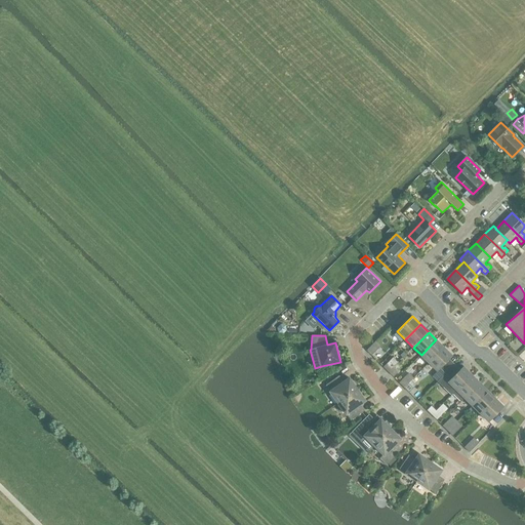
[(436,339),(421,355),(429,363),(444,348),(436,339)]
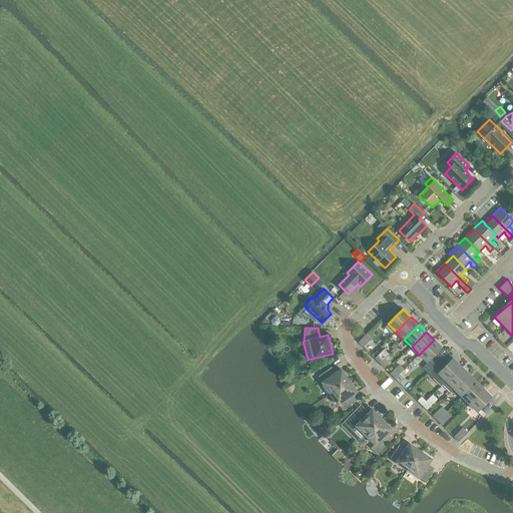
[(364,348),(373,338),(368,333),(359,343),(364,348)]
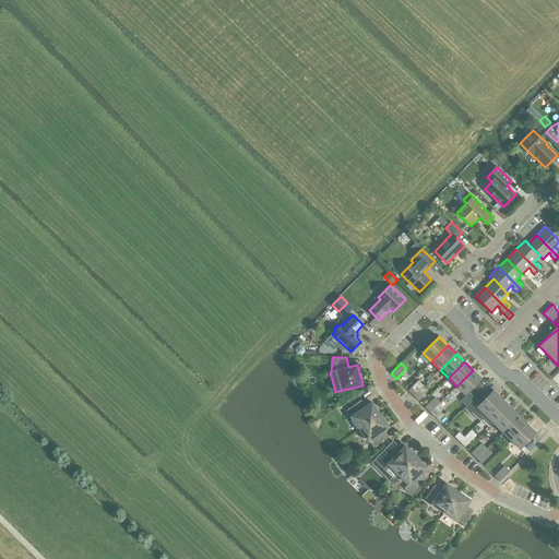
[(473,370),(456,387),(464,393),(466,395),(467,394),(473,400),(485,388),(479,382),(482,379),(473,370)]
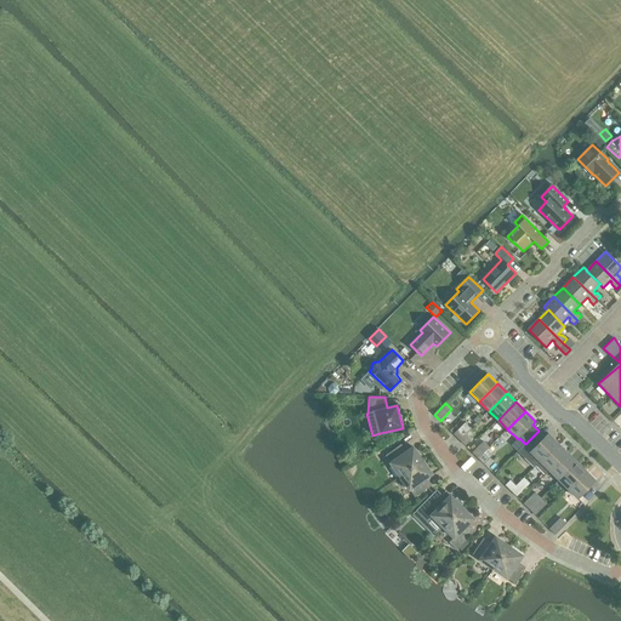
[(465,423),(454,434),(460,440),(465,436),(471,429),(465,423)]
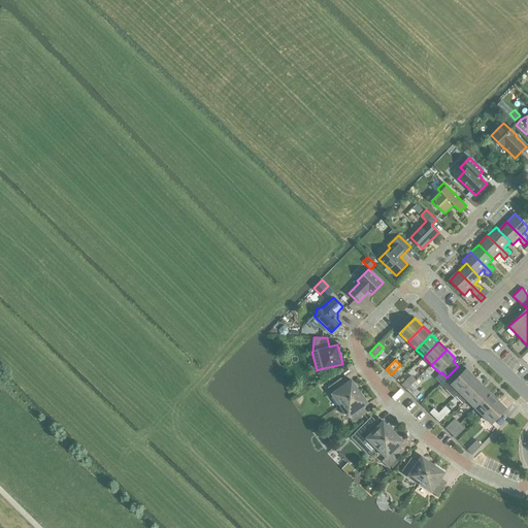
[(447,377),(439,383),(454,397),(455,396),(456,396),(459,393),(474,377),(466,369),(463,372),(458,366),(447,377)]
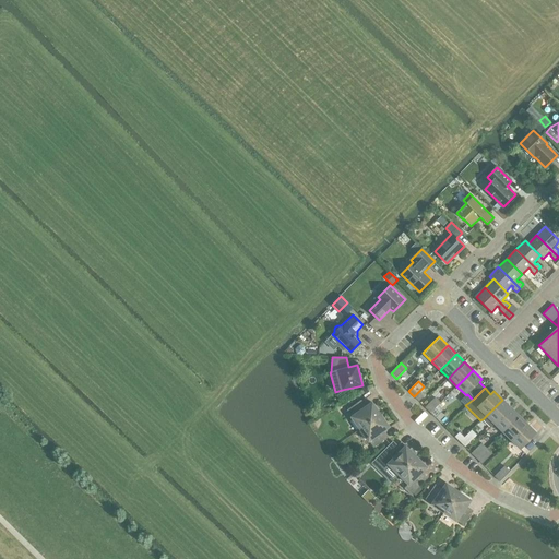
[(418,392),(414,396),(419,402),(424,396),(418,392)]
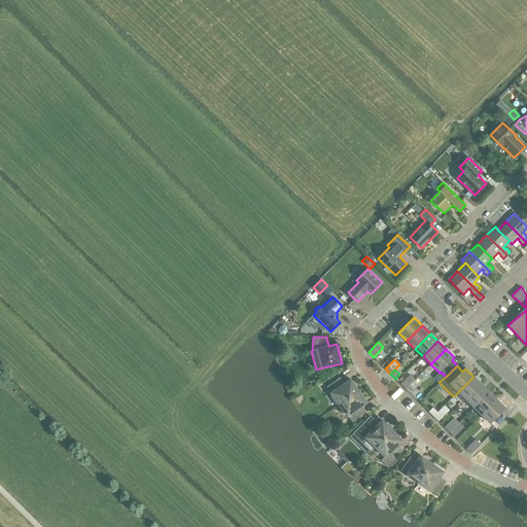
[(410,385),(411,385),(416,380),(411,375),(400,384),(406,389),(410,385)]
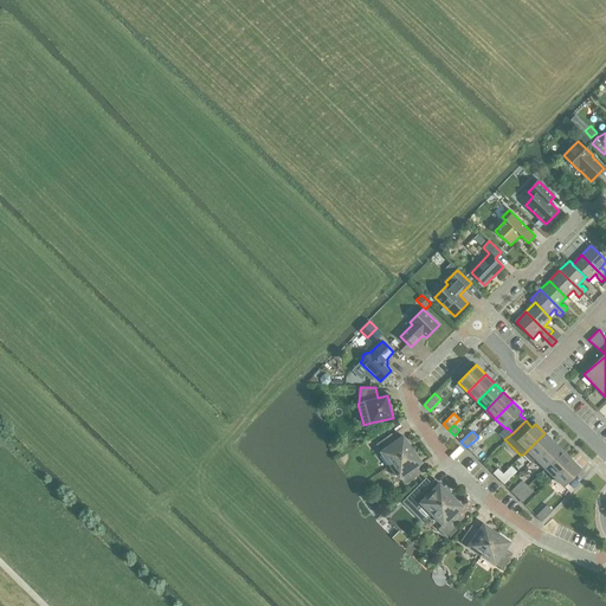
[(527,451),(523,455),(532,463),(535,459),(536,459),(554,443),(545,433),(527,451)]
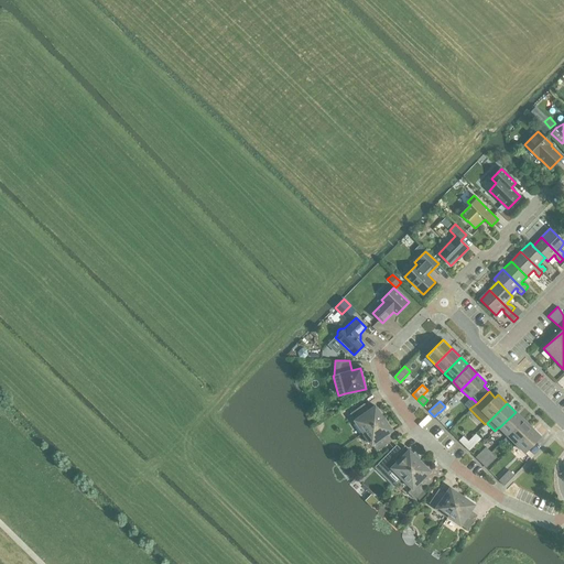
[(364,433),(383,419),(375,405),(375,407),(367,412),(362,405),(350,414),(355,421),(364,433)]
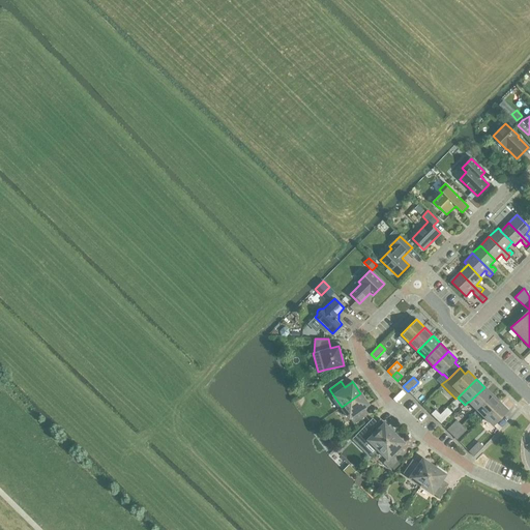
[(417,392),(413,387),(412,387),(408,391),(413,396),(417,392)]
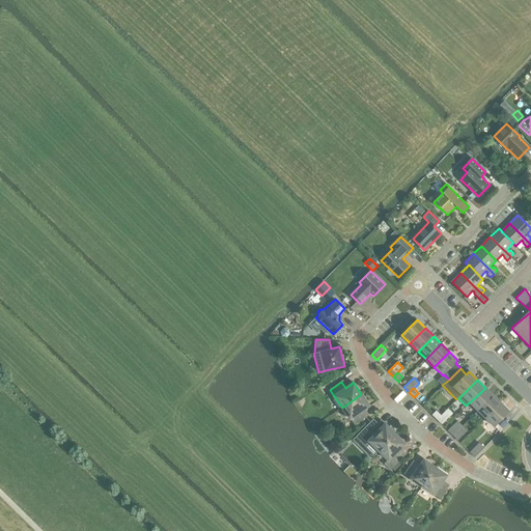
[(485,388),(470,402),(478,411),(493,395),(485,388)]
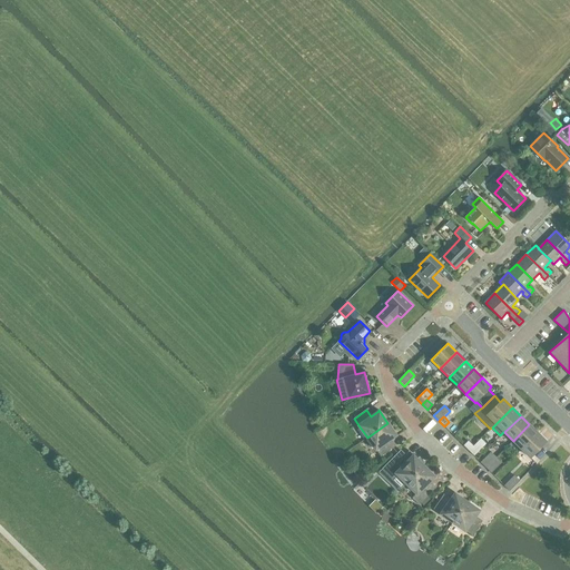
[(387,423),(367,438),(375,450),(376,450),(381,457),(393,448),(389,441),(396,435),(396,436),(397,435),(387,423)]
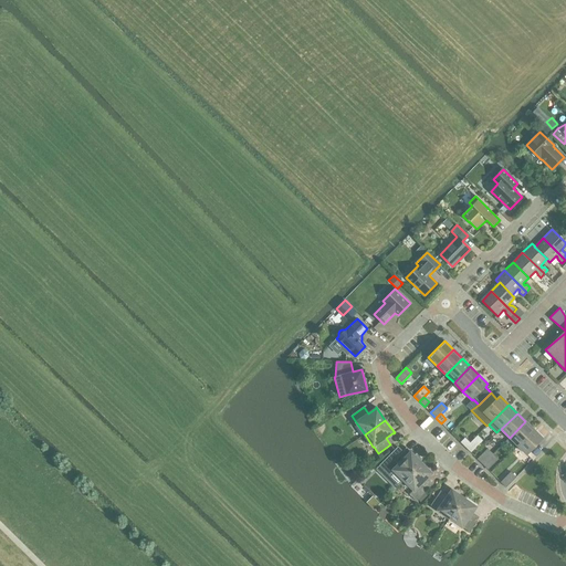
[(525,421),(510,438),(517,447),(534,430),(525,421)]
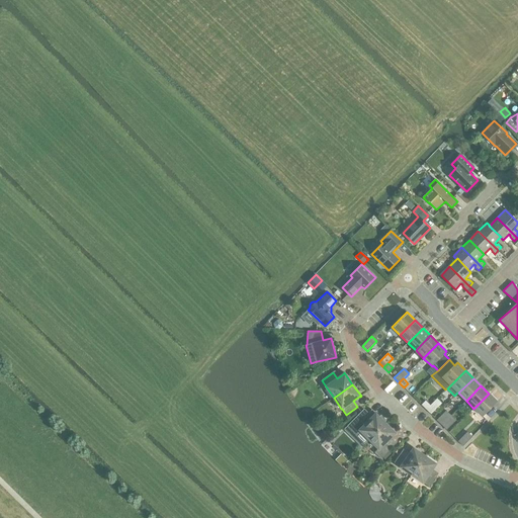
[(489,394),(473,409),(483,417),(497,402),(489,394)]
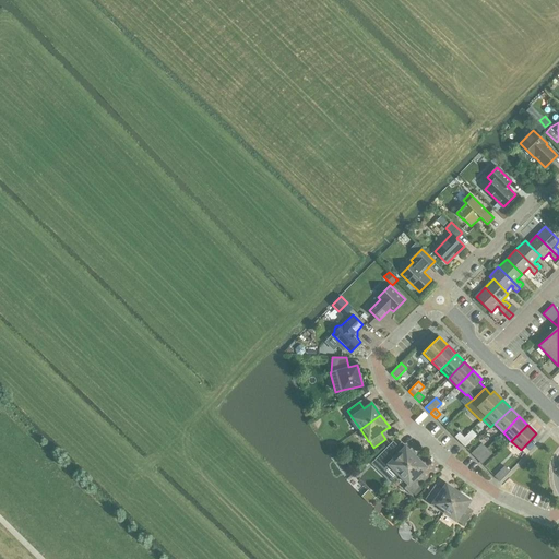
[(464,438),(460,442),(465,448),(475,437),(470,431),(464,438)]
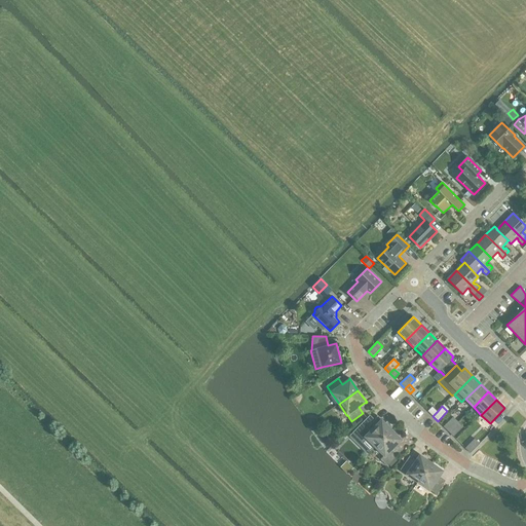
[(437,412),(433,407),(427,411),(433,416),(437,412)]
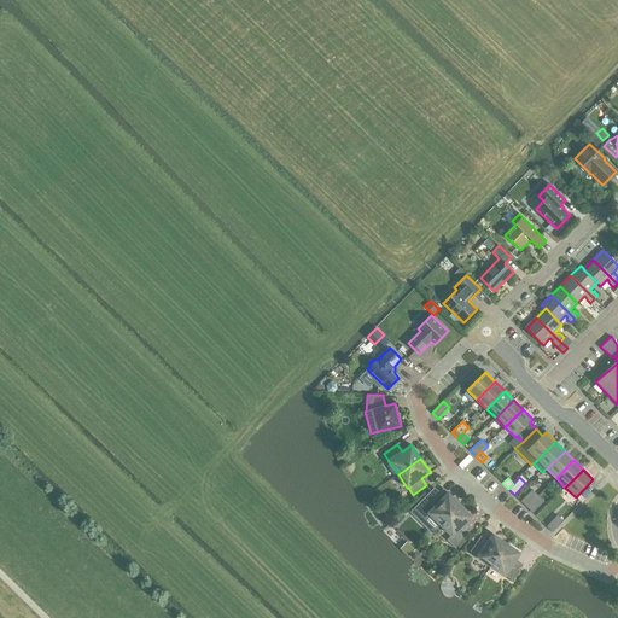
[(431,491),(414,508),(418,511),(425,518),(429,514),(441,525),(460,505),(444,489),(443,490),(436,496),(435,495),(431,491)]
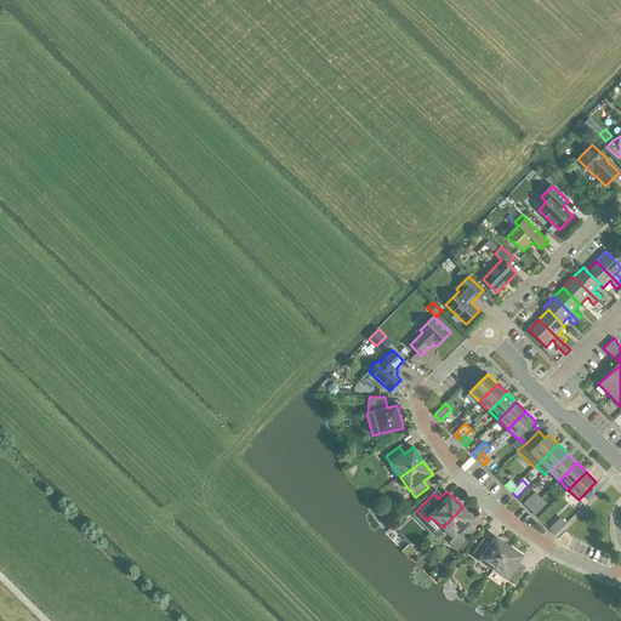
[(529,510),(541,499),(535,493),(524,503),(529,510)]
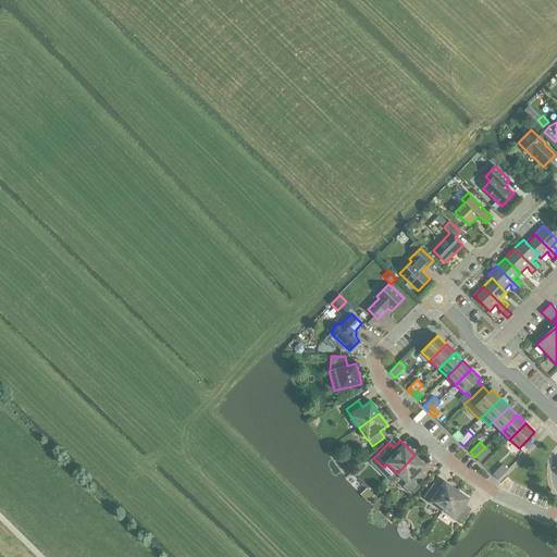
[(485,447),(474,457),(480,462),(491,453),(485,447)]
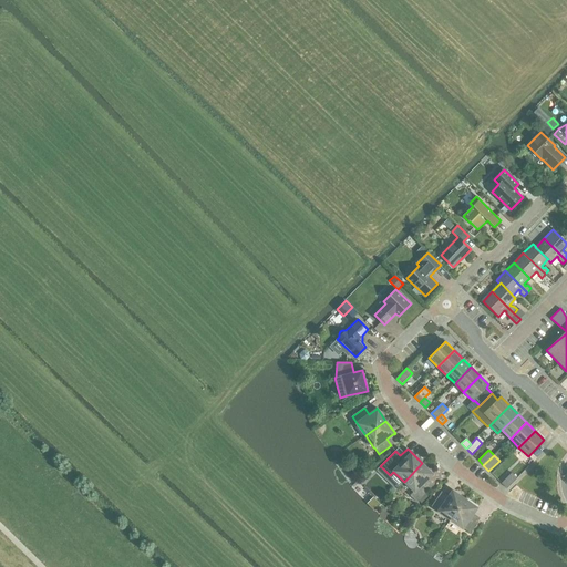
[(422,463),(404,482),(414,492),(410,495),(416,502),(418,501),(422,505),(430,497),(425,494),(432,487),(425,481),(428,478),(432,475),(433,474),(422,463)]
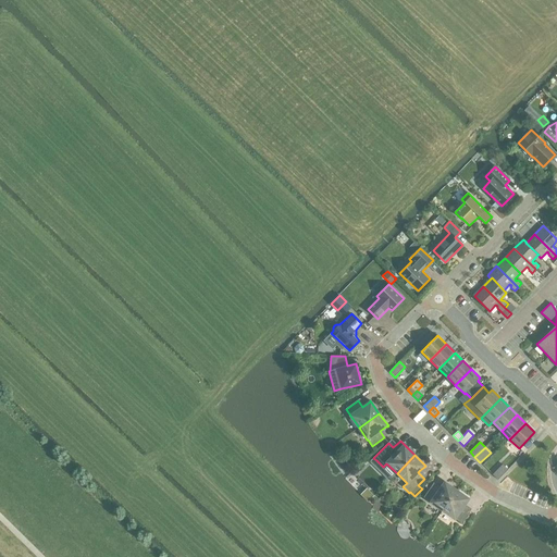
[(498,480),(508,470),(503,465),(493,474),(498,480)]
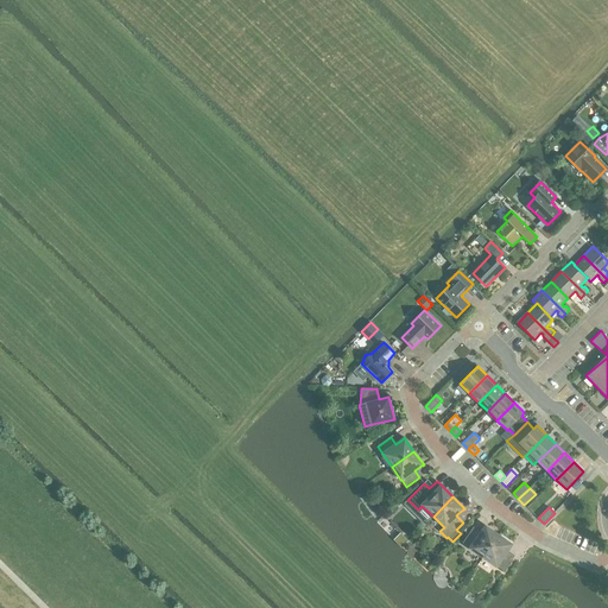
[(482,558),(499,536),(485,526),(485,527),(479,534),(472,530),(463,543),(470,548),(469,549),(482,558)]
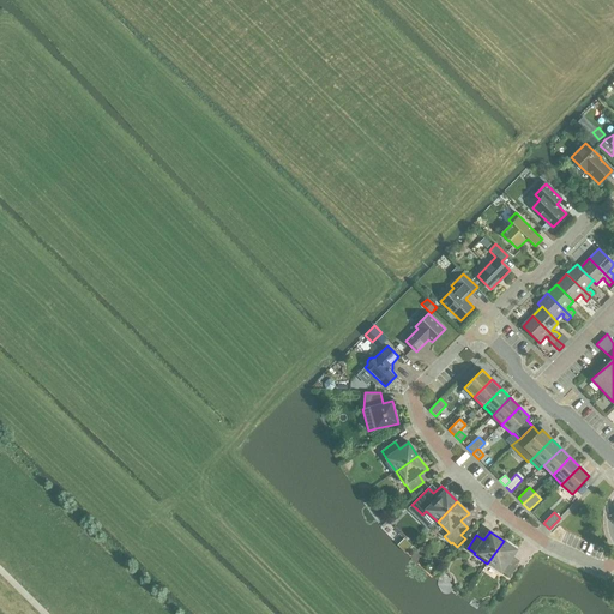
[(504,541),(487,564),(501,573),(501,572),(509,577),(518,564),(511,559),(516,551),(517,552),(517,551),(504,541)]
